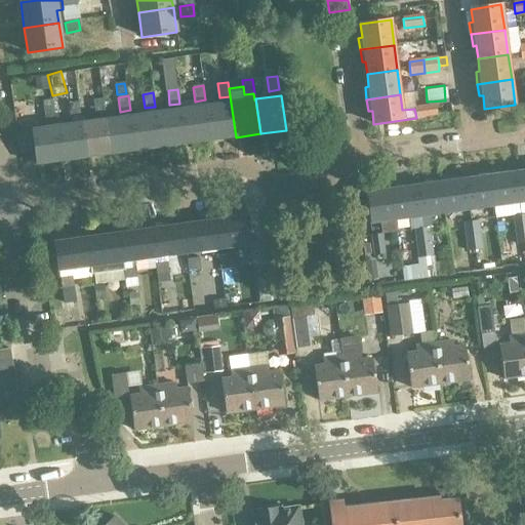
[(92,101),(94,115),(105,114),(103,99),(92,101)]
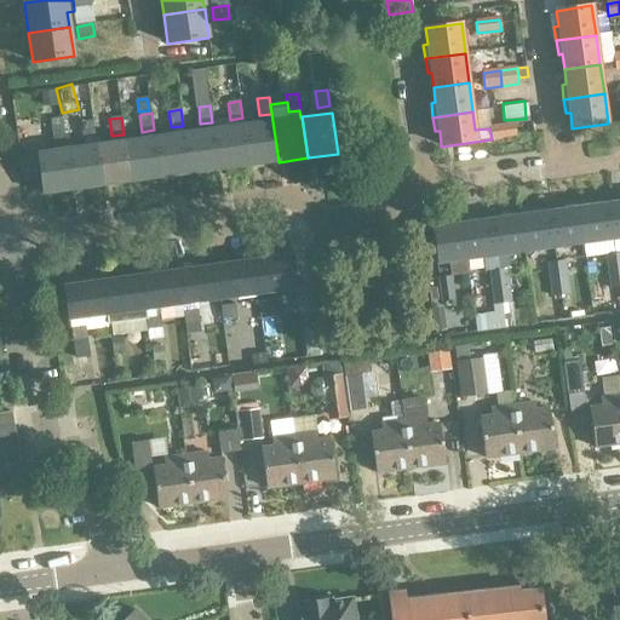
[(242,125),(242,118),(230,120),(230,127),(213,130),(219,170),(248,166),(244,125),(242,125)]
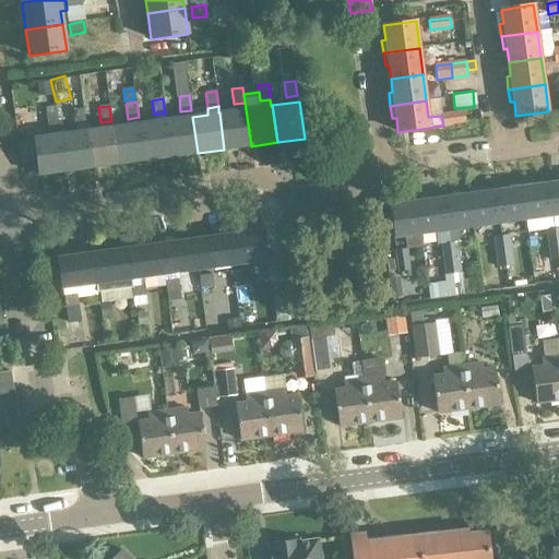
[(58,129),(59,129),(56,107),(46,108),(48,130),(58,129)]
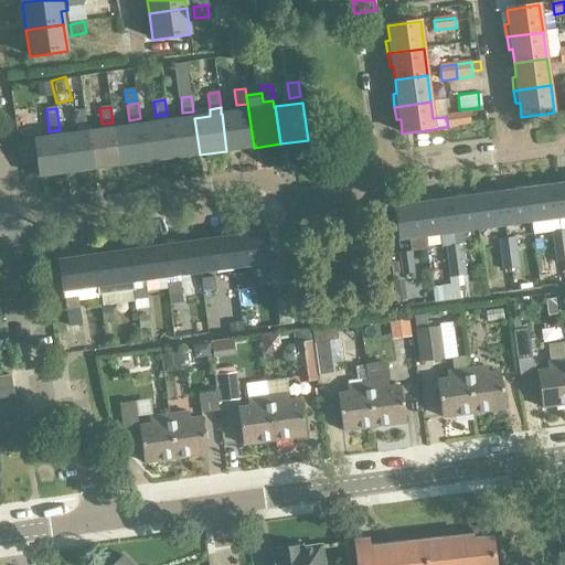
[(226,151),(254,148),(248,110),(222,114),(226,151)]
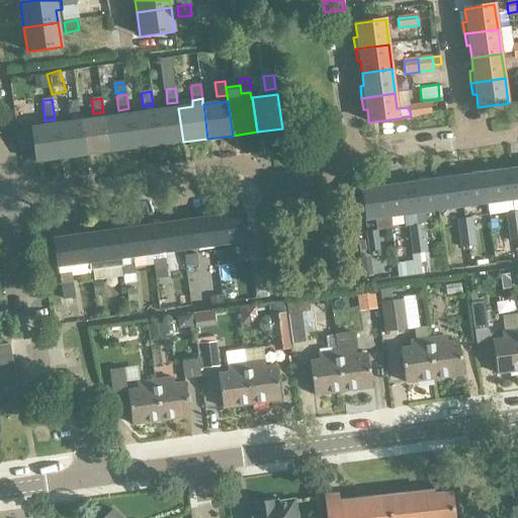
[(77,102),(67,103),(69,117),(79,116),(79,115),(77,102)]
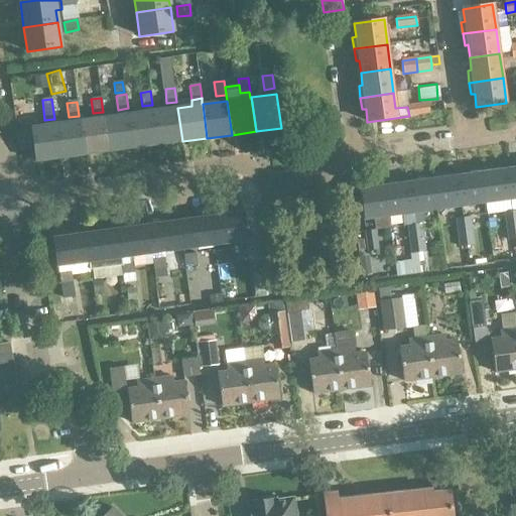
[(407,107),(409,116),(429,114),(427,104),(407,107)]
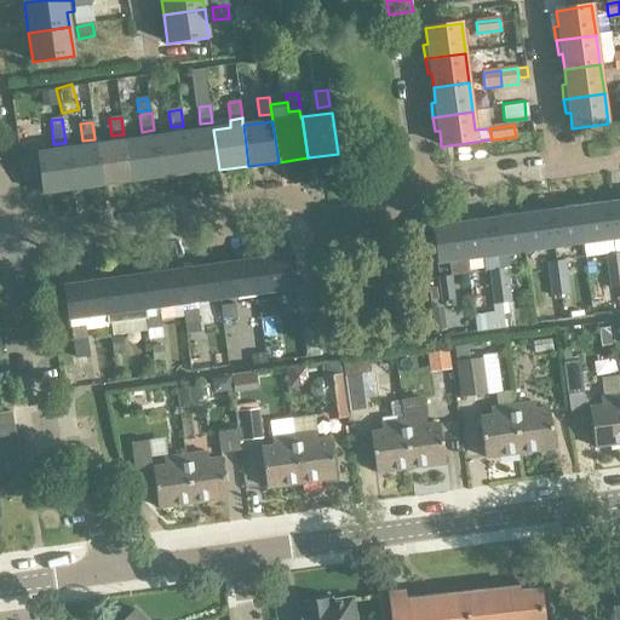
[(181,176),(190,174),(184,133),(183,133),(182,126),(171,127),(172,135),(154,137),(160,178),(181,176)]
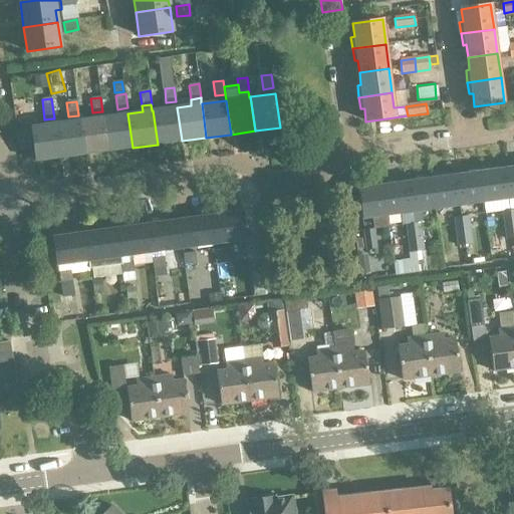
[(158,145),(182,141),(177,107),(153,110),(158,145)]
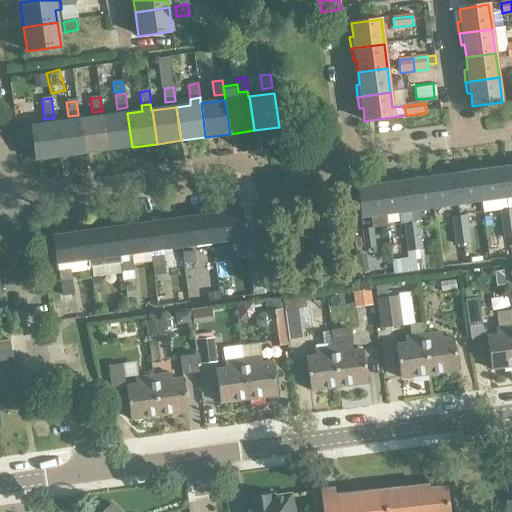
[(83,154),(108,151),(103,117),(102,111),(92,112),(93,118),(79,120),(83,154)]
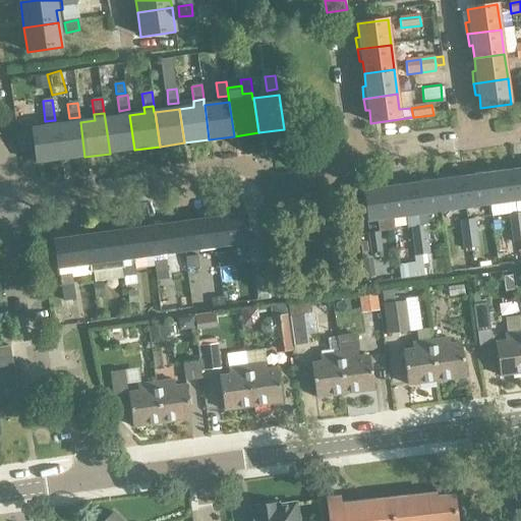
[(110,154),(134,150),(129,115),(105,119),(110,154)]
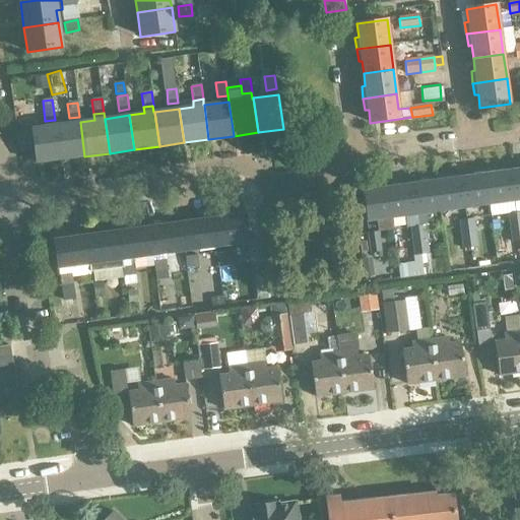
[(80,122),(79,117),(69,118),(70,124),(55,126),(60,160),(84,156),(80,122)]
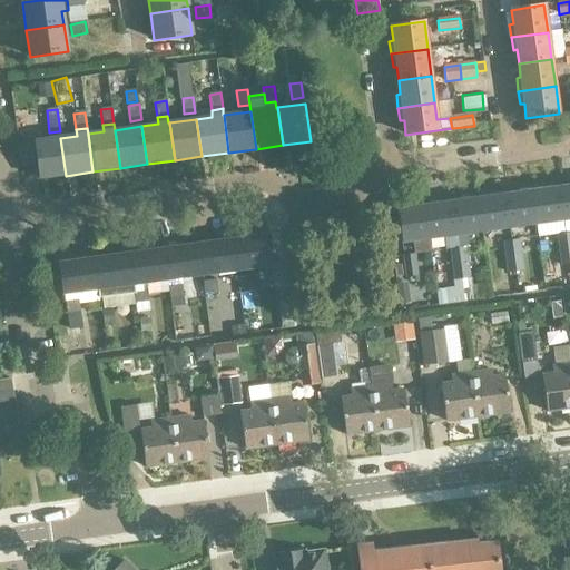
[(50,139),(33,141),(39,179),(66,176),(60,138),(59,131),(49,133),(50,139)]
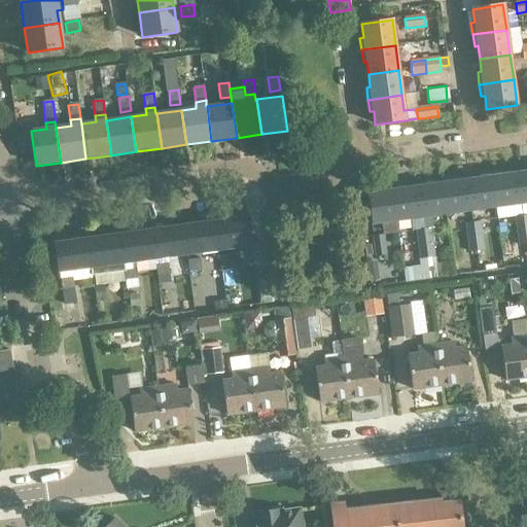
[(520,204),(526,203),(526,171),(516,173),(520,204)]
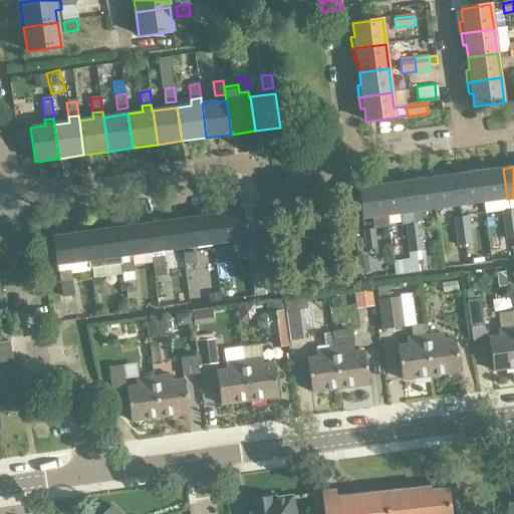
[(483,202),(507,199),(503,169),(491,171),(491,168),(479,169),(483,202)]
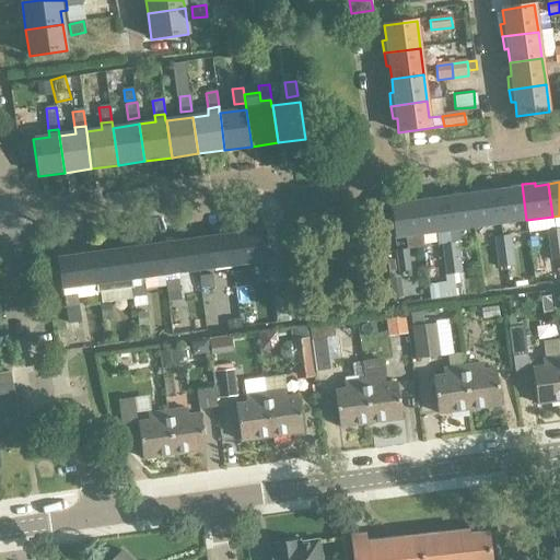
[(500,224),(526,220),(522,184),(509,186),(510,189),(496,191),(500,224)]
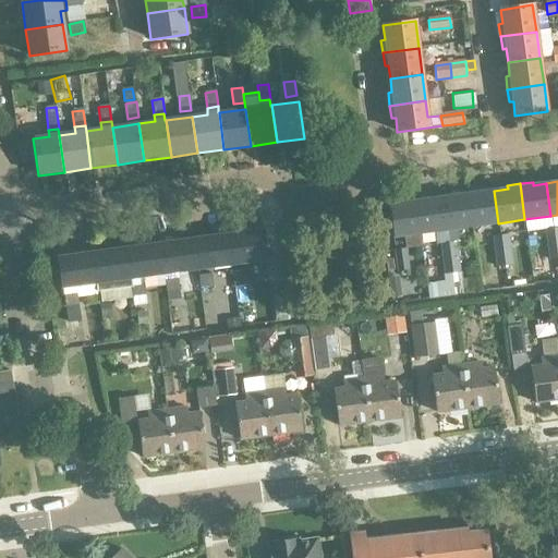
[(472,227),(498,223),(494,191),(481,193),(481,189),(466,191),(472,227)]
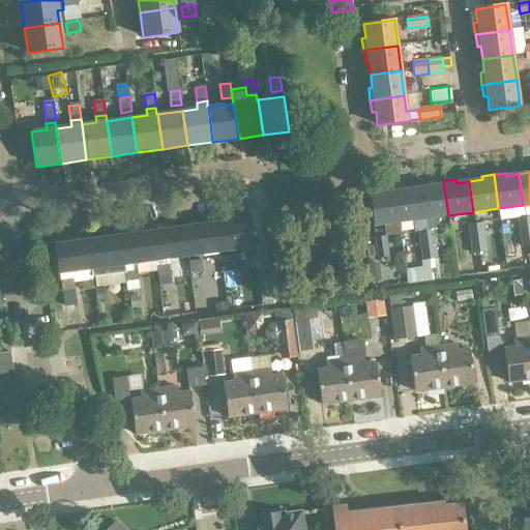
[(435,217),(448,215),(443,181),(432,182),(432,186),(419,188),(423,218),(424,232),(432,231),(436,230),(435,217)]
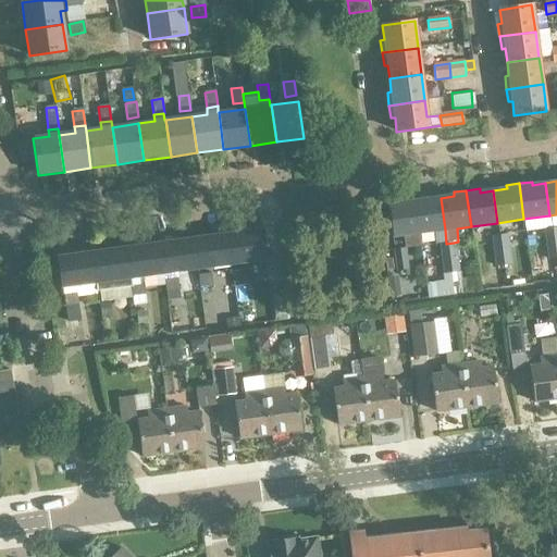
[(428,199),(426,196),(413,198),(419,234),(445,230),(441,198),(428,199)]
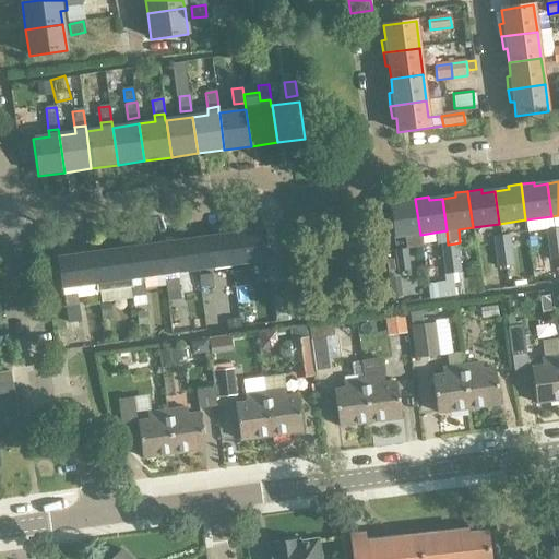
[(393,238),(420,235),(415,199),(403,200),(403,204),(389,206),(393,238)]
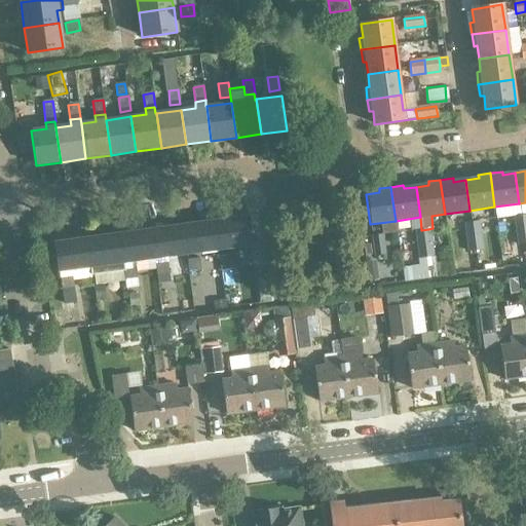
[(525,215),(515,217),(517,231),(525,230),(525,215)]
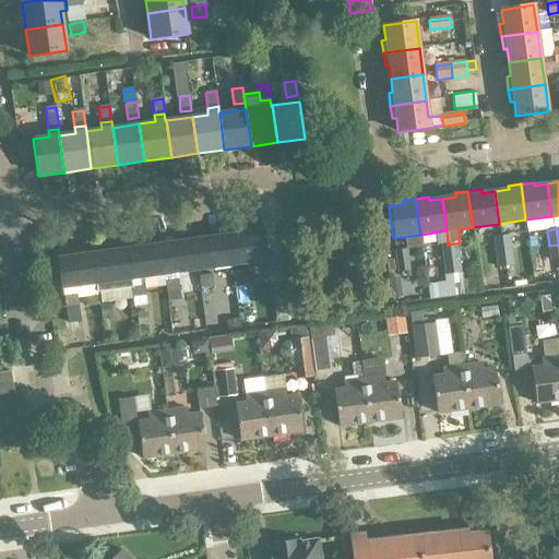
[(262,232),(228,236),(232,265),(265,261),(262,232)]
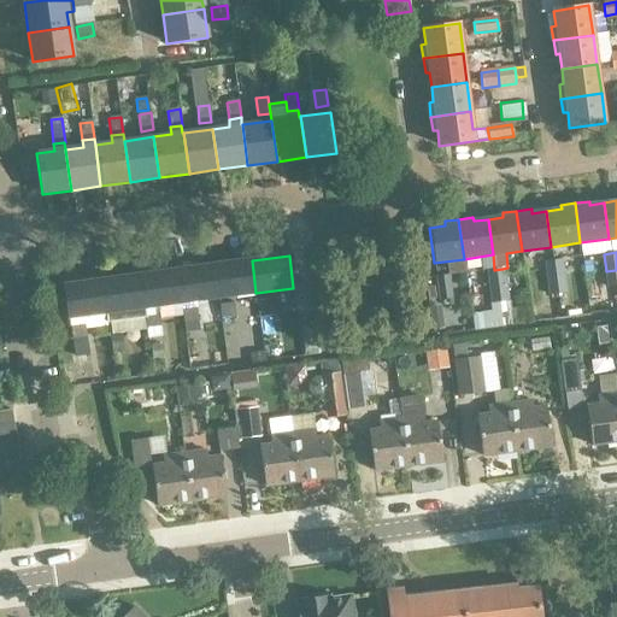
[(476,258),(462,262),(465,281),(481,278),(476,258)]
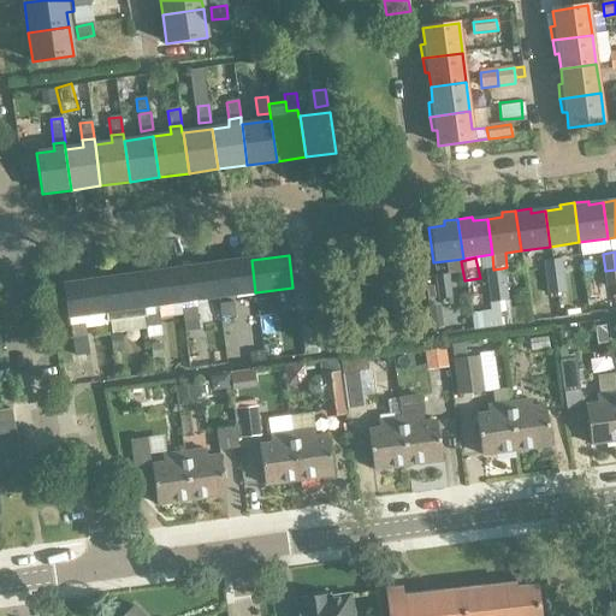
[(213,265),(218,297),(255,292),(252,260),(213,265)]
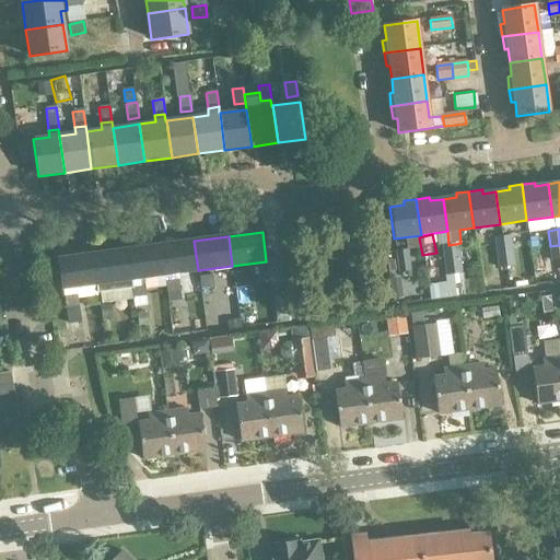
[(509,236),(494,238),(497,254),(511,252),(509,236)]
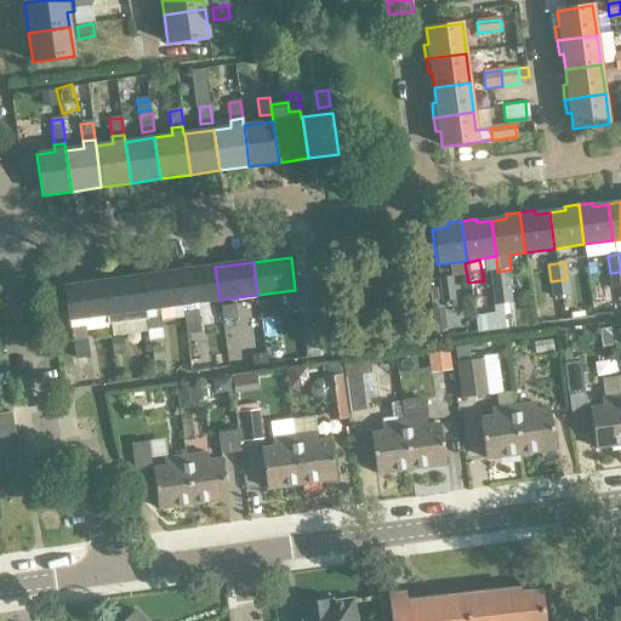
[(215,267),(177,272),(182,306),(220,300),(215,267)]
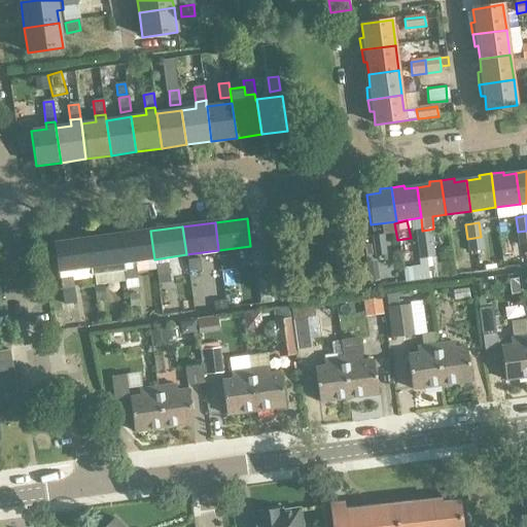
[(422,231),(416,231),(418,245),(431,244),(429,230),(422,231)]
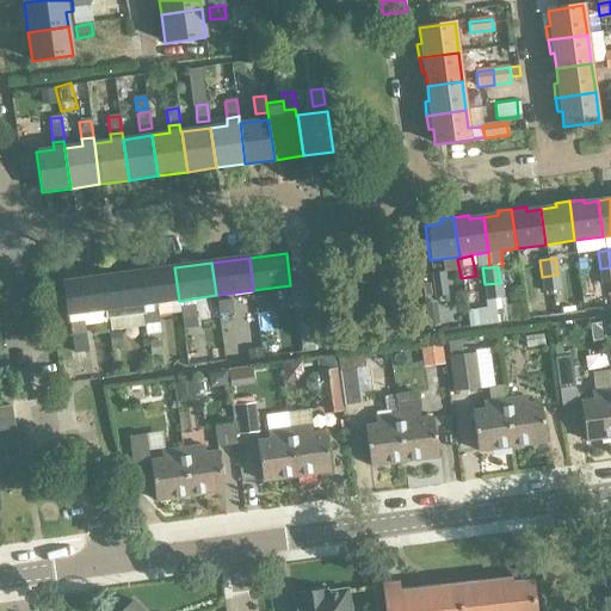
[(137,273),(142,306),(179,301),(174,267),(137,273)]
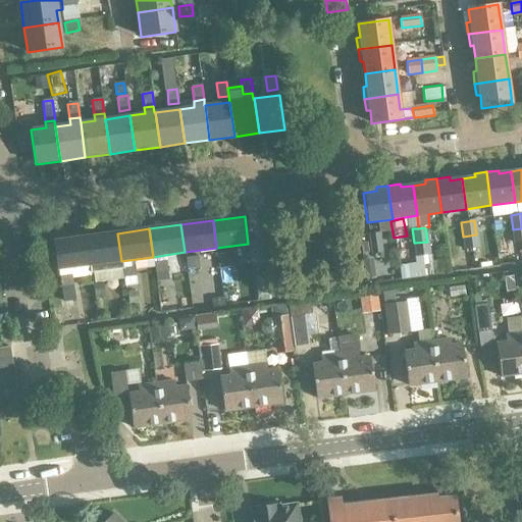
[(521,243),(521,228),(513,229),(514,244),(521,243)]
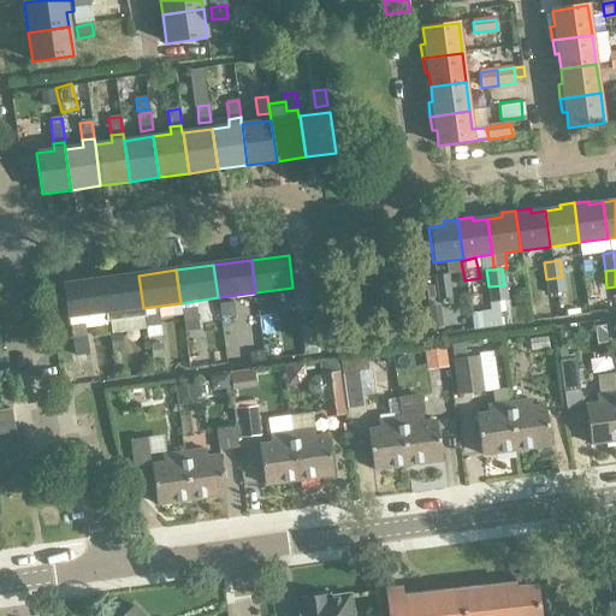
[(433,277),(437,301),(452,298),(449,274),(433,277)]
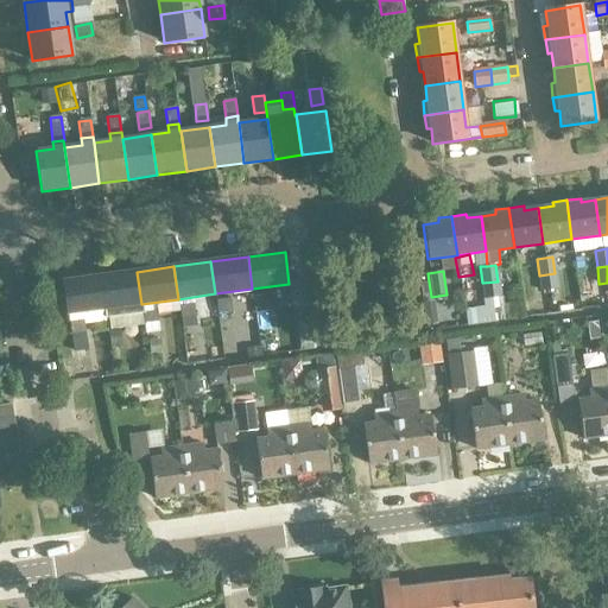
[(137,272),(100,277),(105,309),(106,318),(143,314),(141,304),(137,272)]
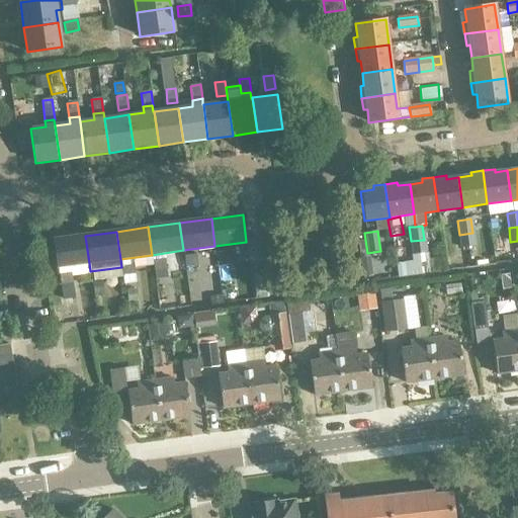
[(475,247),(472,233),(459,235),(461,249),(475,247)]
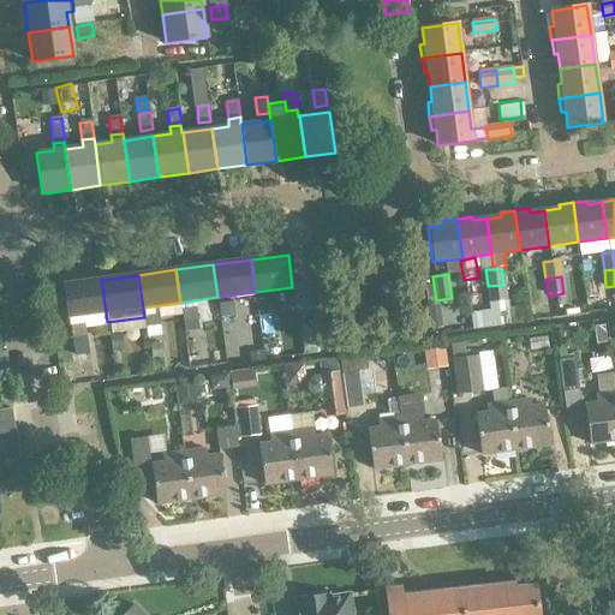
[(101,280),(64,285),(69,317),(106,312),(101,280)]
